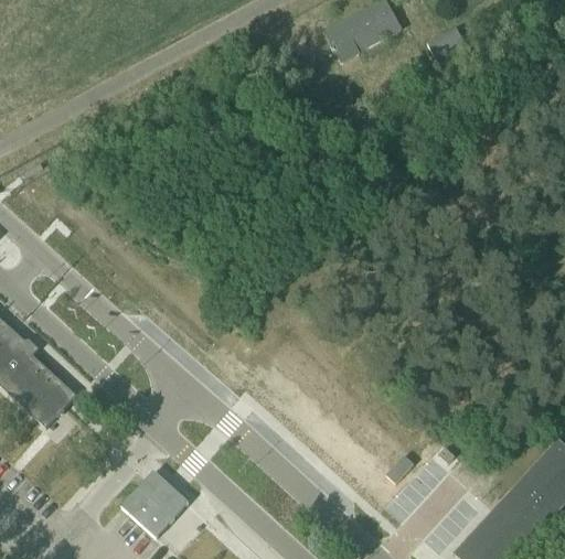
[(381,1),(383,0),(380,0),(324,31),(332,45),(331,46),(332,50),(334,49),(341,61),(359,52),(358,51),(401,28),(390,7),(385,9),(381,1)]
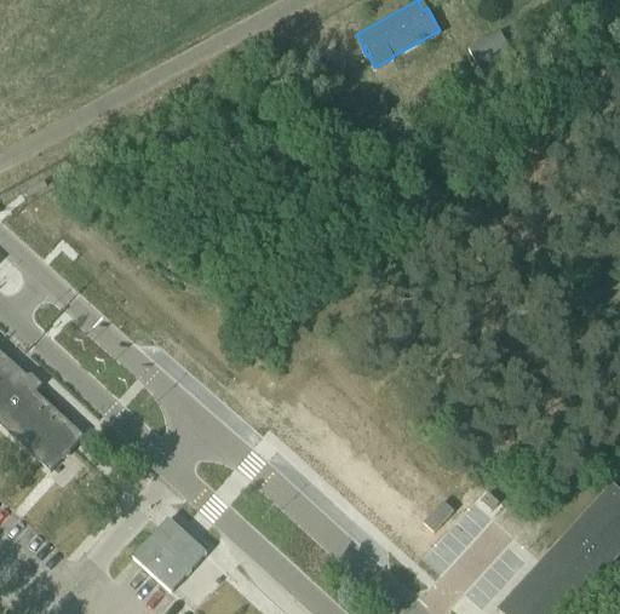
[(514,53),(500,29),(469,46),(482,70),(514,53)]
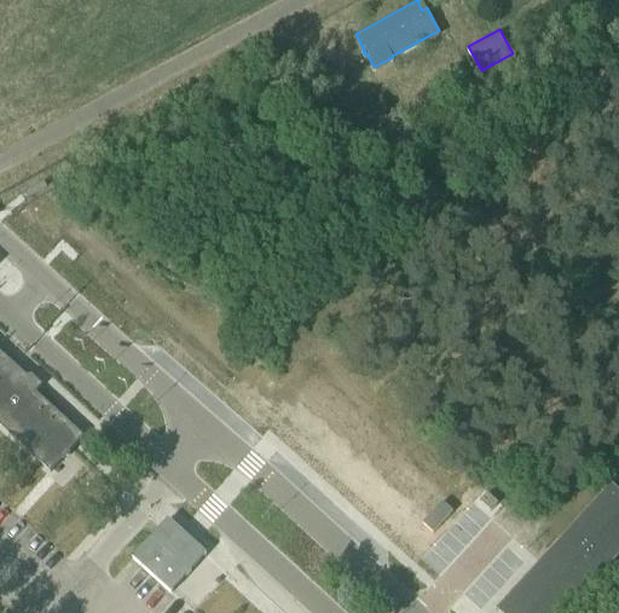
[(0,354),(0,421),(51,468),(84,432),(36,388),(39,385),(29,376),(24,377),(0,354)]
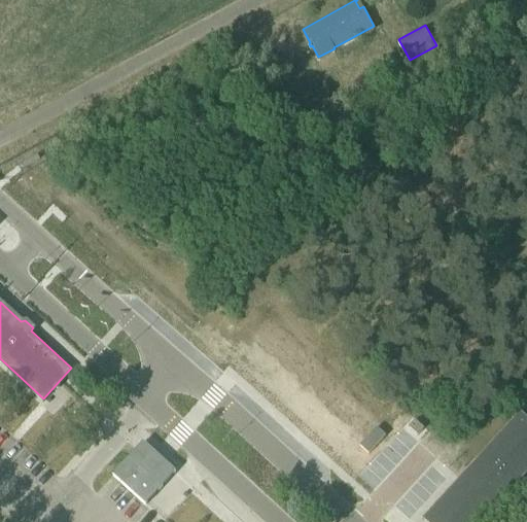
[(175,467),(143,438),(112,472),(145,501),(175,467)]
